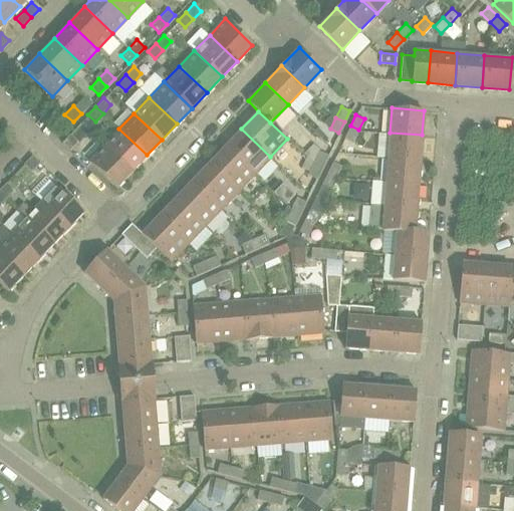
[(350,125),(344,137),(353,141),(358,130),(350,125)]
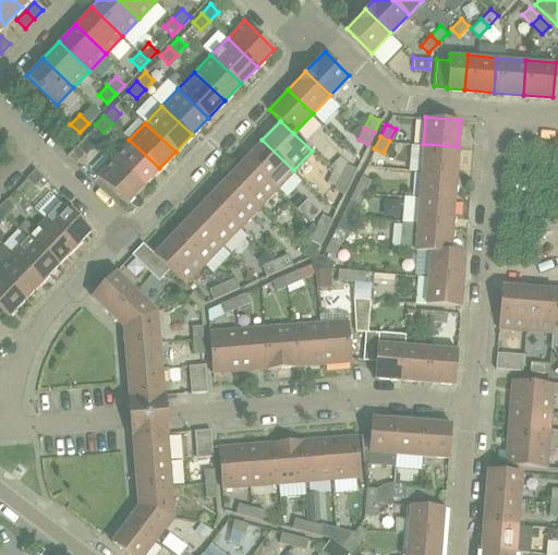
[(67,154),(75,163),(84,153),(91,146),(82,139),(67,154)]
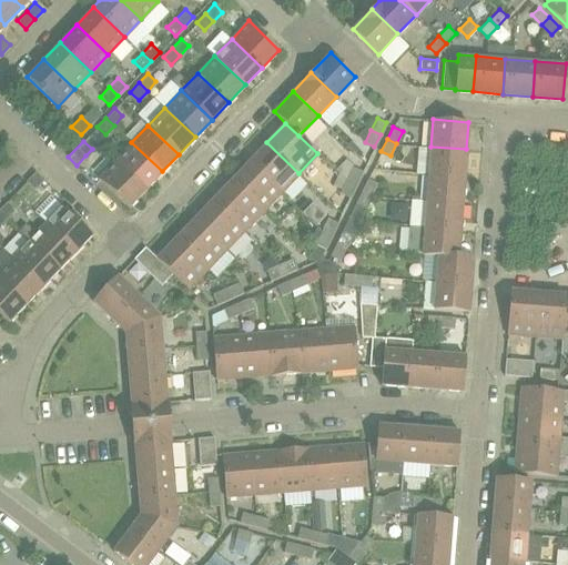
[(131,142),(114,160),(145,189),(162,171),(131,142)]
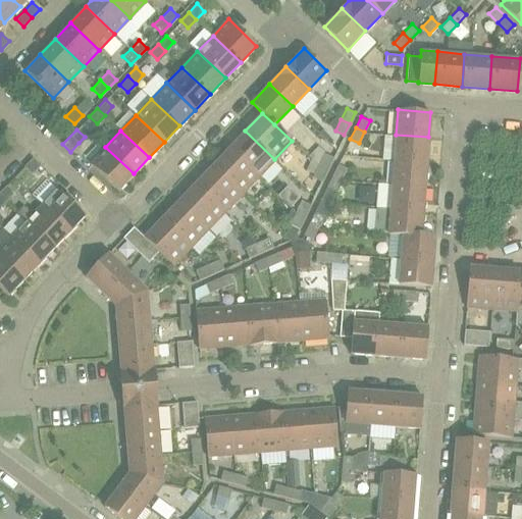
[(245,131),(228,149),(258,176),(274,159),(245,131)]
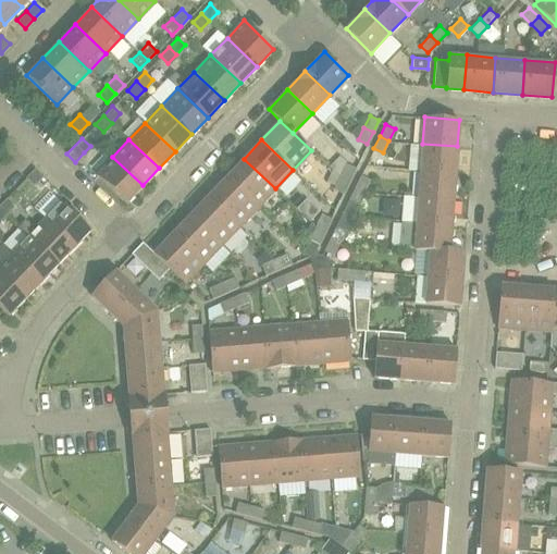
[(422,144),(421,169),(455,172),(457,146),(422,144)]
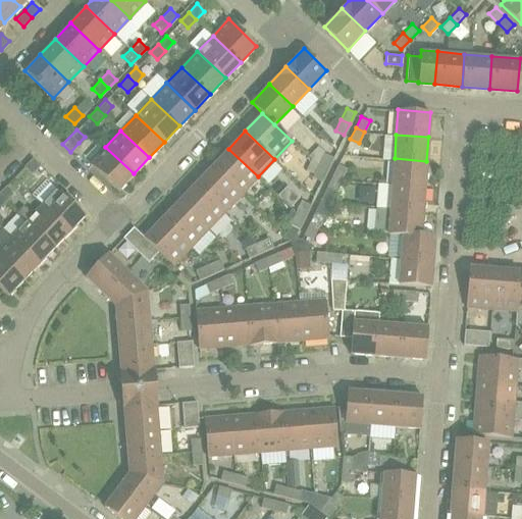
[(90,163),(117,190),(134,173),(105,147),(90,163)]
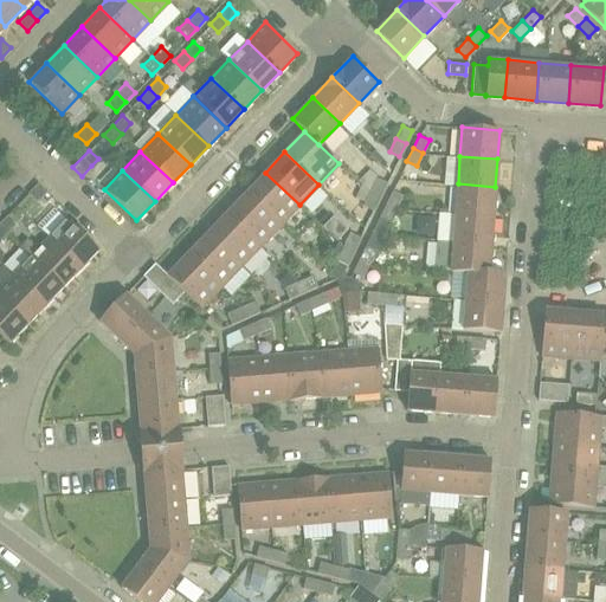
[(265,173),(245,193),(279,225),(300,205),(265,173)]
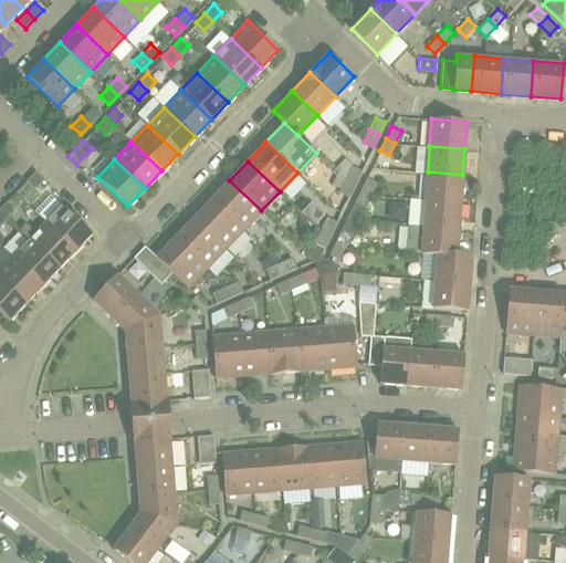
[(355,183),(362,169),(353,165),(346,178),(355,183)]
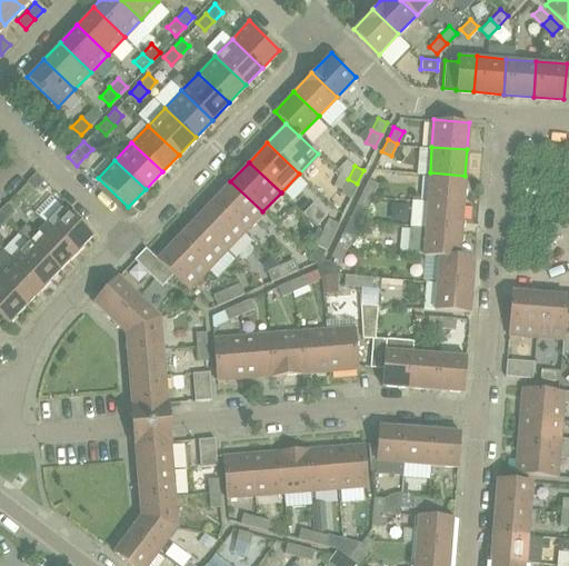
[(35,189),(43,179),(35,170),(26,180),(35,189)]
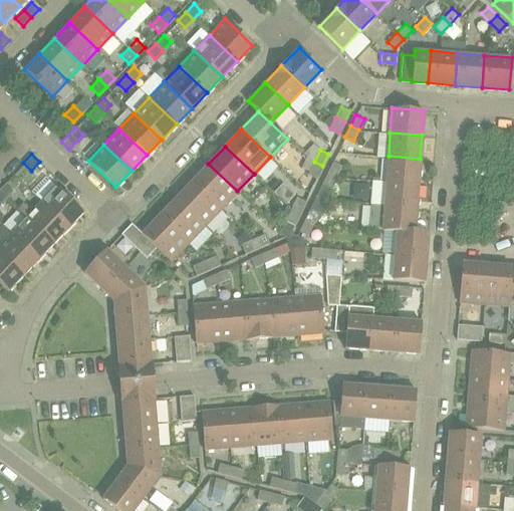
[(389,156),(387,180),(418,182),(420,159),(389,156)]
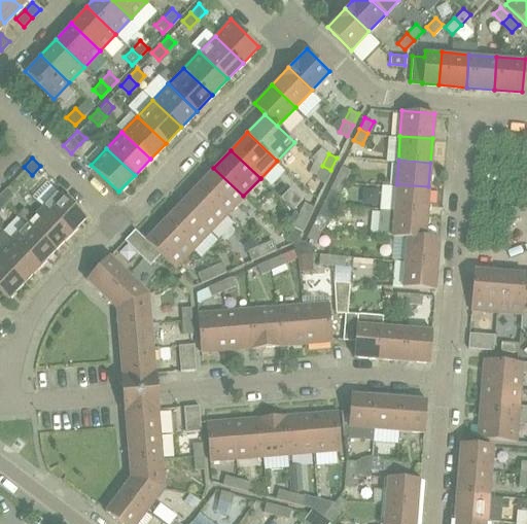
[(341,165),(336,177),(344,181),(350,169),(341,165)]
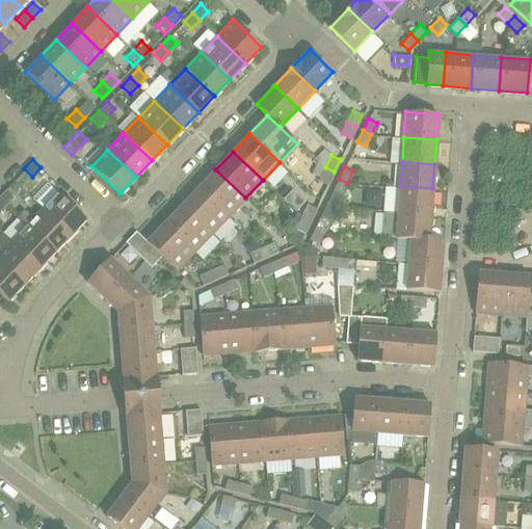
[(328,184),(334,172),(325,167),(319,180),(328,184)]
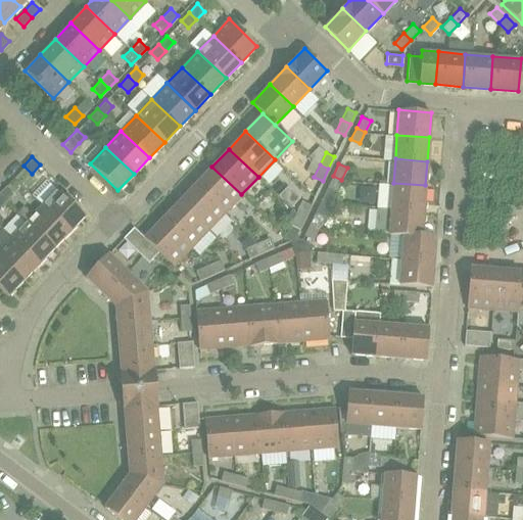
[(211,167),(195,184),(225,211),(241,194),(211,167)]
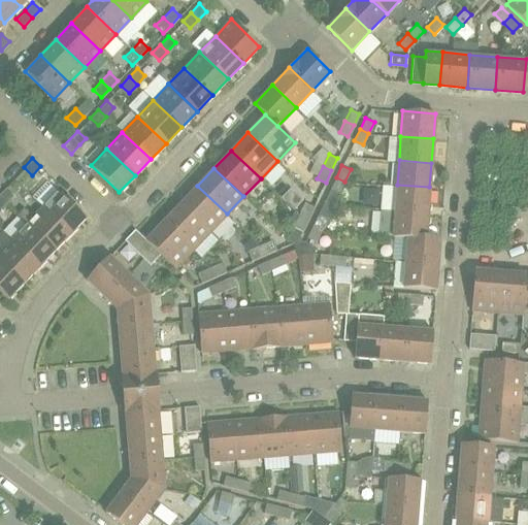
[(336,177),(330,189),(324,201),(333,206),(344,182),(336,177)]
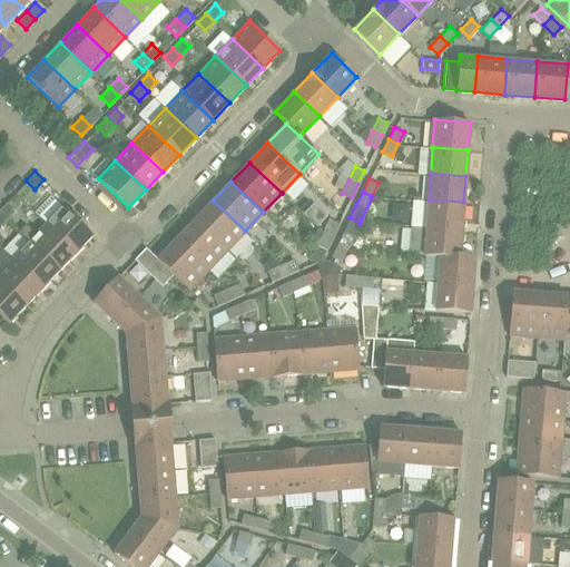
[(429,199),(426,225),(462,228),(463,202),(429,199)]
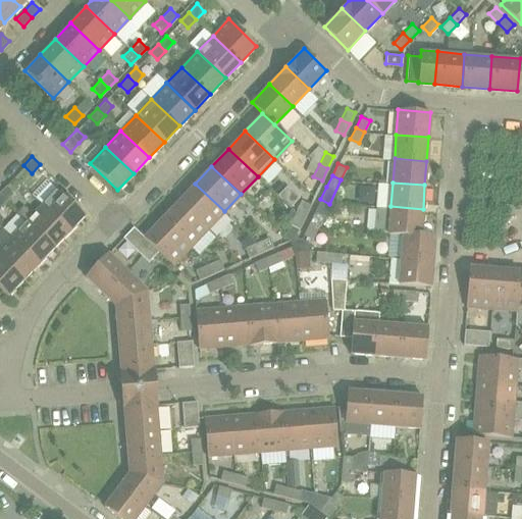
[(195,184),(178,201),(207,228),(224,211),(195,184)]
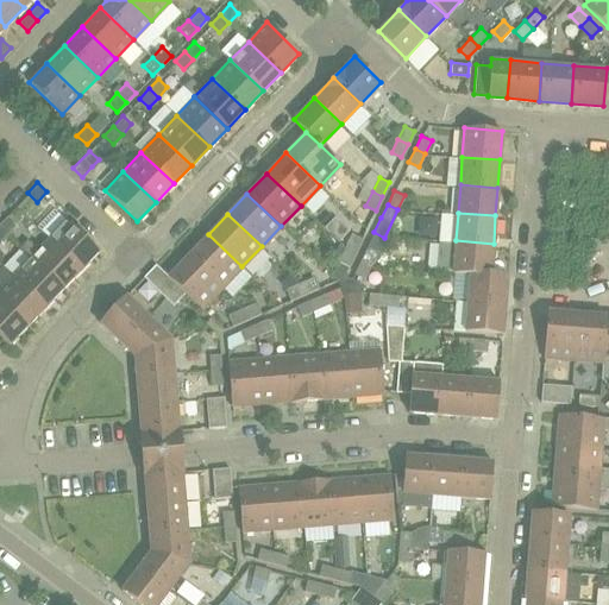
[(7,215),(0,221),(0,226),(7,233),(17,224),(7,215)]
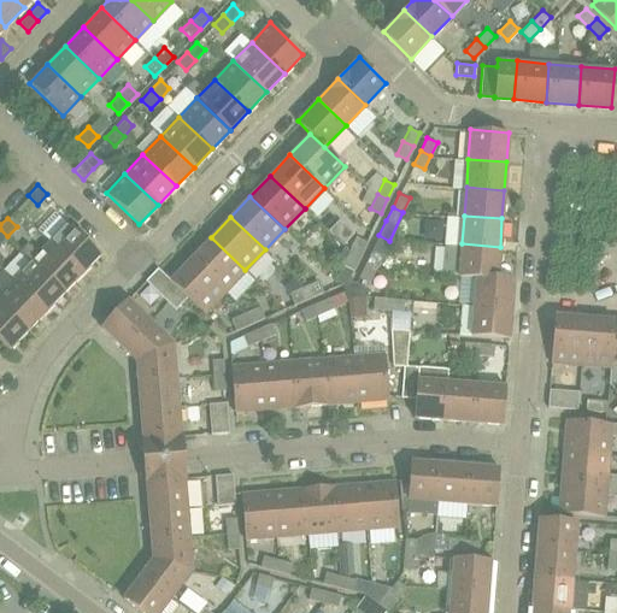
[(68,220),(50,241),(82,272),(101,253),(68,220)]
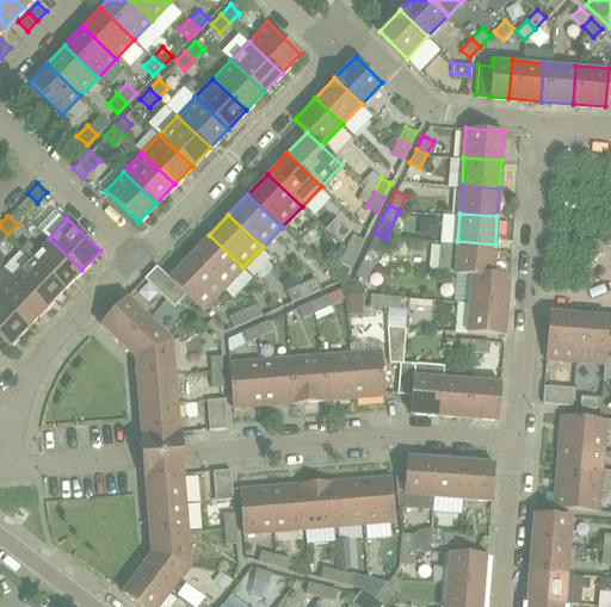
[(375,233),(362,260),(372,265),(386,239),(375,233)]
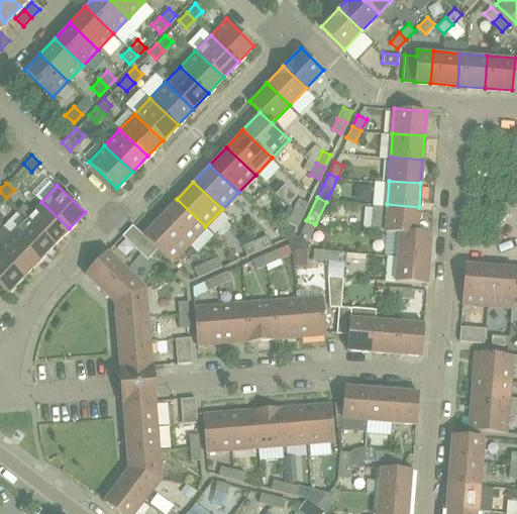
[(299,198),(293,209),(302,213),(308,202),(299,198)]
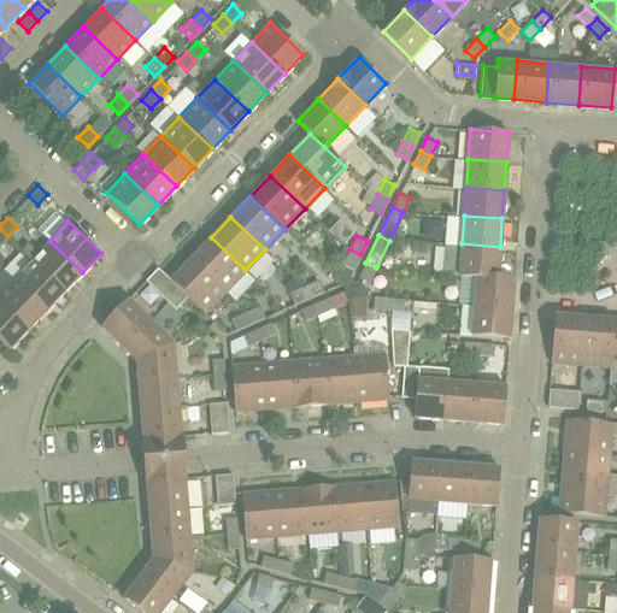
[(211,237),(191,258),(225,290),(245,270),(211,237)]
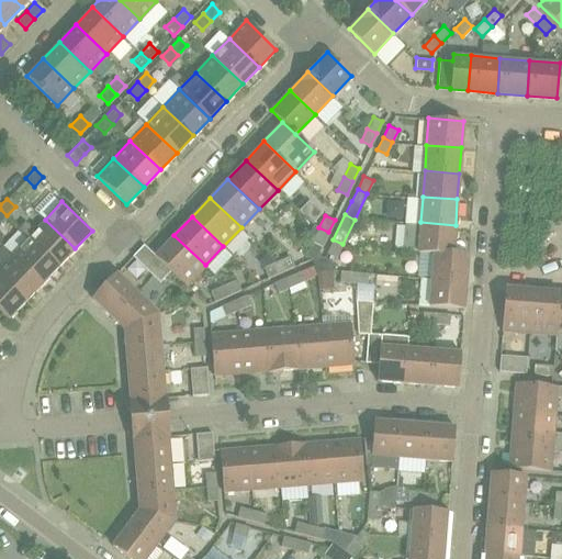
[(58,266),(75,248),(45,220),(35,230),(25,221),(19,227),(29,236),(58,266)]
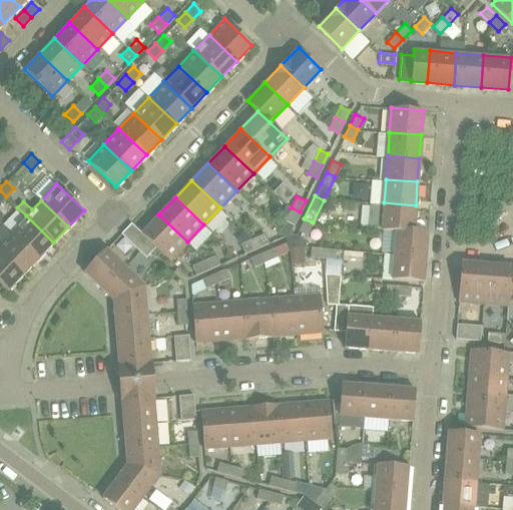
[(414,230),(416,205),(384,202),(384,204),(371,203),(368,226),(396,228),(414,230)]
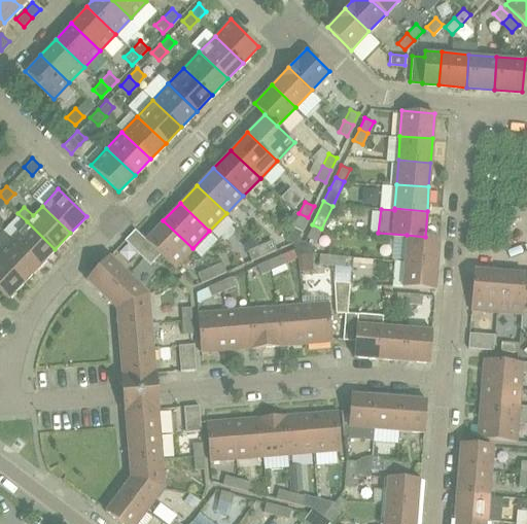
[(293,225),(302,230),(308,217),(299,213),(294,222),(293,225)]
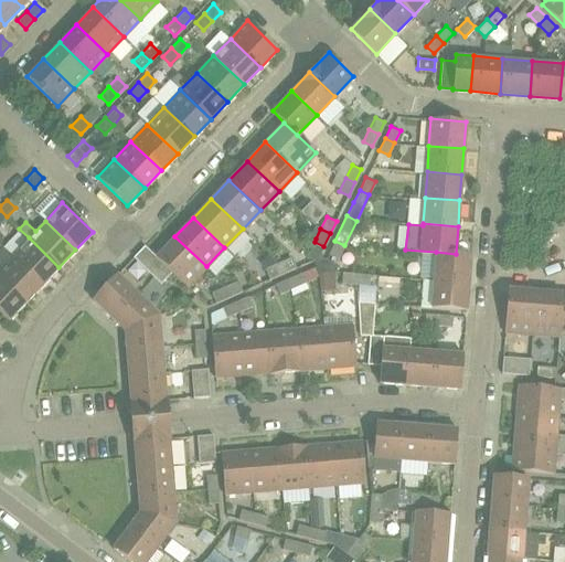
[(188,286),(206,266),(174,236),(156,256),(162,262),(172,271),(188,286)]
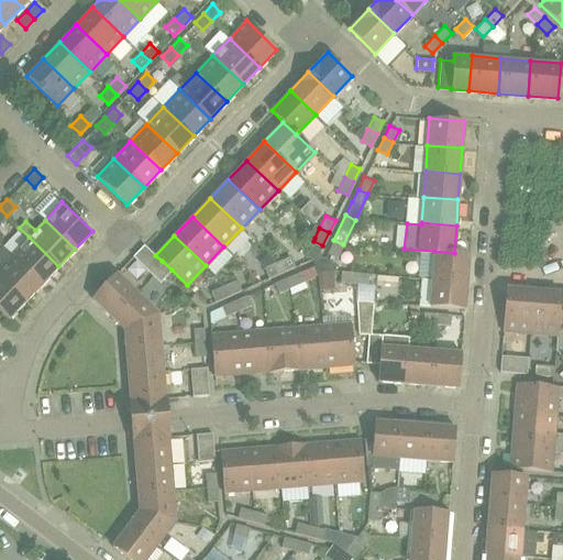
[(29,237),(12,254),(42,283),(58,266),(29,237)]
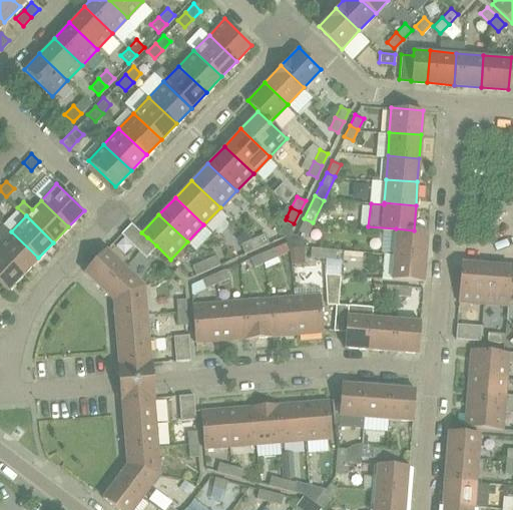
[(304,218),(299,229),(307,233),(313,222),(304,218)]
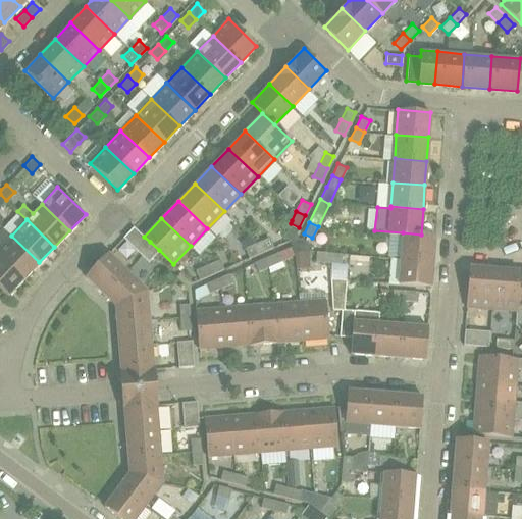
[(123,237),(140,253),(150,242),(144,237),(134,225),(123,237)]
